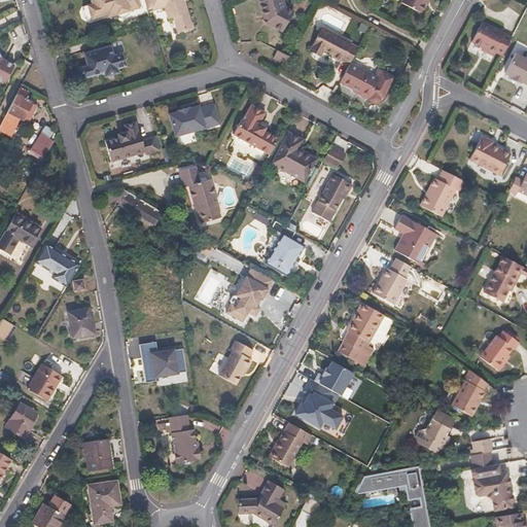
[(92,0),(94,3),(85,5),(85,7),(84,10),(85,14),(89,15),(90,20),(108,13),(109,15),(117,12),(117,14),(118,14),(119,18),(123,19),(128,16),(129,14),(128,11),(140,8),(137,0),(92,0)]
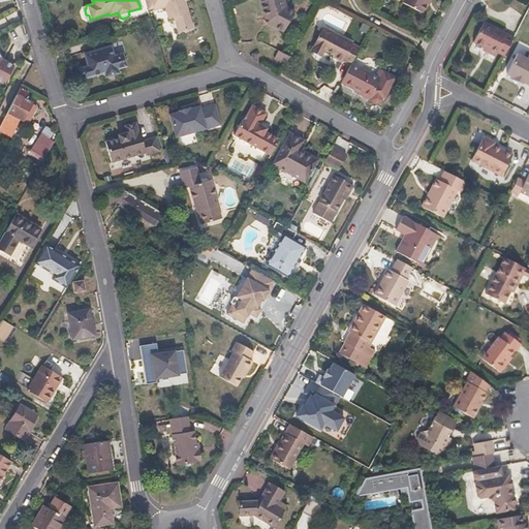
[(146,0),(149,10),(155,8),(156,11),(166,7),(170,20),(176,19),(181,33),(195,29),(187,2),(188,1),(187,0),(146,0)]
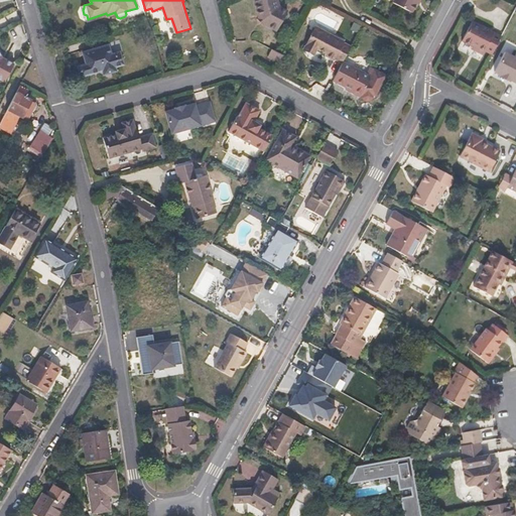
[(275,0),(251,0),(257,19),(263,27),(276,34),(286,13),(279,10),(278,8),(275,0)]
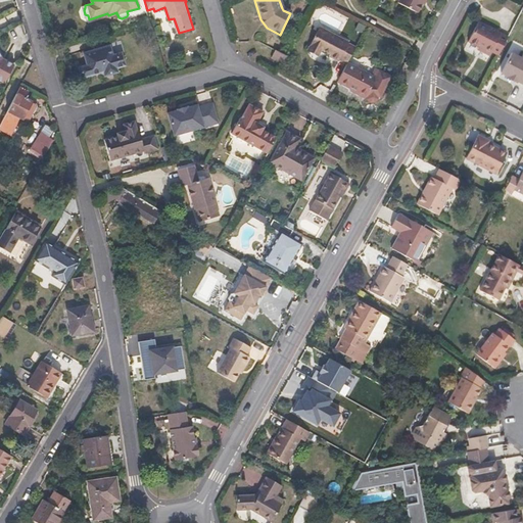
[(399,0),(397,5),(417,15),(424,0),(399,0)]
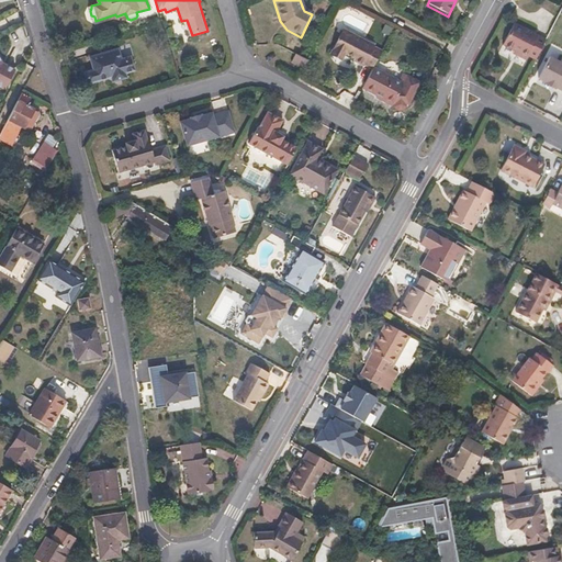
[(548,40),(517,23),(505,44),(516,49),(523,53),(520,56),(528,60),(530,55),(538,59),(548,40)]
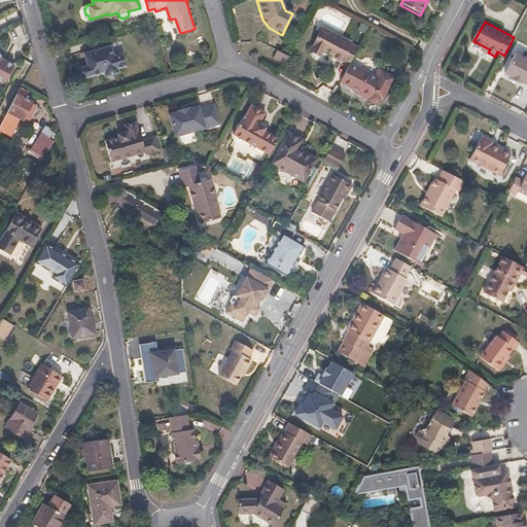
[(351,42),(322,28),(312,47),(323,54),(325,49),(334,54),(332,57),(341,61),(342,60),(351,64),(351,63),(358,48),(350,44),(351,42)]
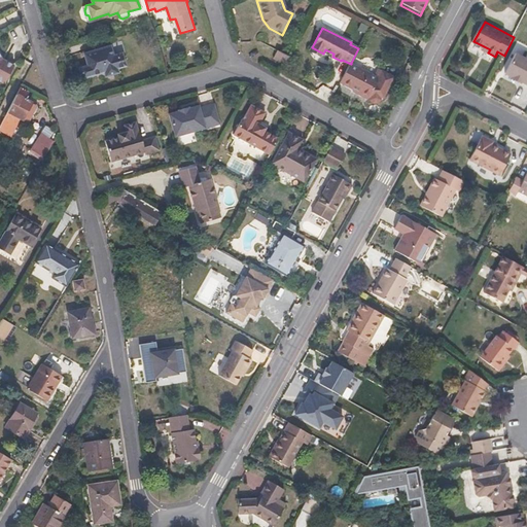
[(111,46),(84,55),(88,66),(80,68),(83,78),(106,72),(107,76),(119,72),(118,68),(127,66),(124,54),(114,57),(111,46)]
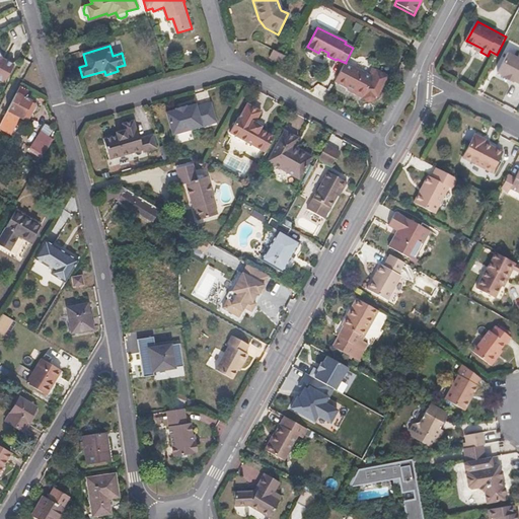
[(307,47),(306,50),(316,55),(318,53),(307,47)]
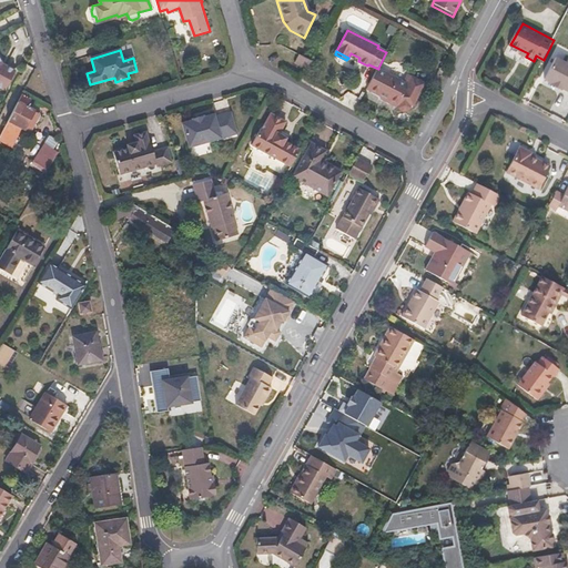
[(0,87),(17,71),(0,54),(0,87)]
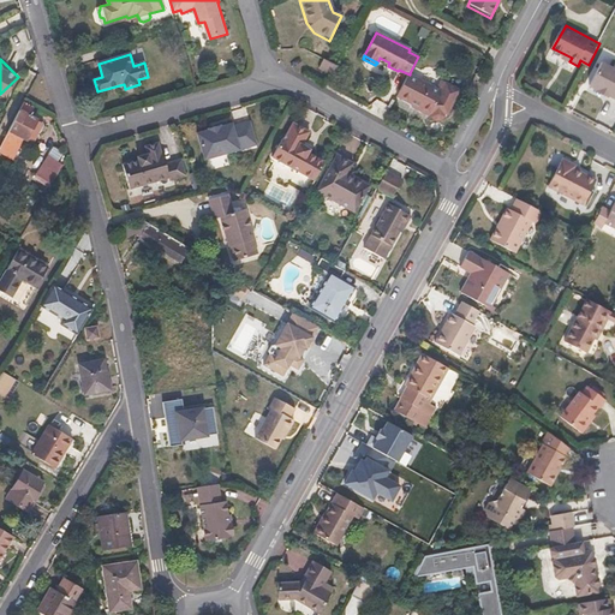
[(339,70),(322,61),(317,70),(334,79),(339,70)]
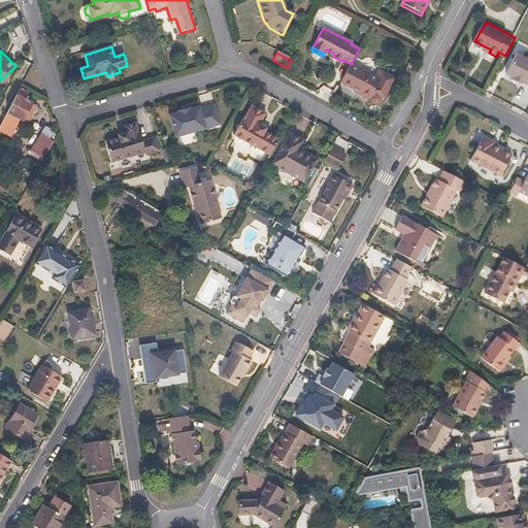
[(527,58),(517,53),(506,73),(514,77),(514,78),(523,83),(524,81),(527,84),(527,58)]
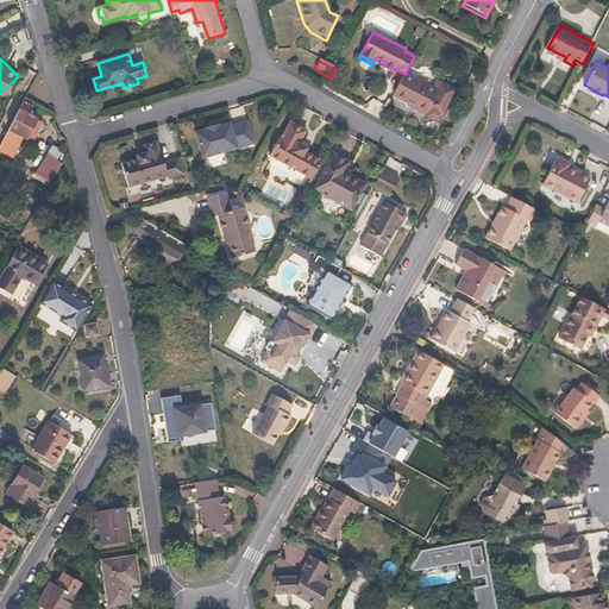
[(406,74),(394,95),(427,113),(429,113),(429,115),(434,118),(439,118),(443,115),(443,113),(446,113),(458,89),(445,82),(440,90),(406,73),(406,74)]
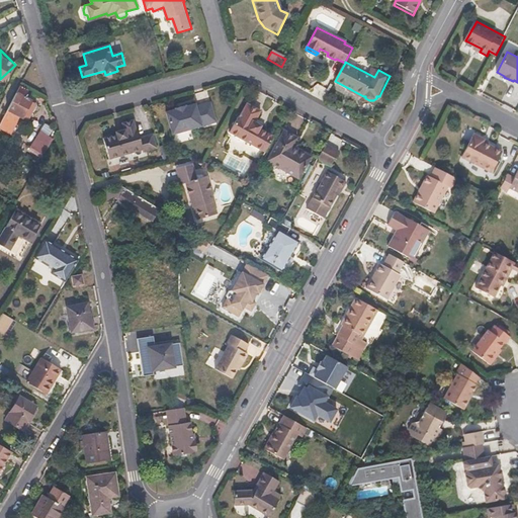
[(20,86),(0,123),(0,128),(10,135),(19,116),(27,120),(36,104),(26,99),(26,98),(25,97),(25,98),(24,97),(28,90),(26,89),(20,86)]
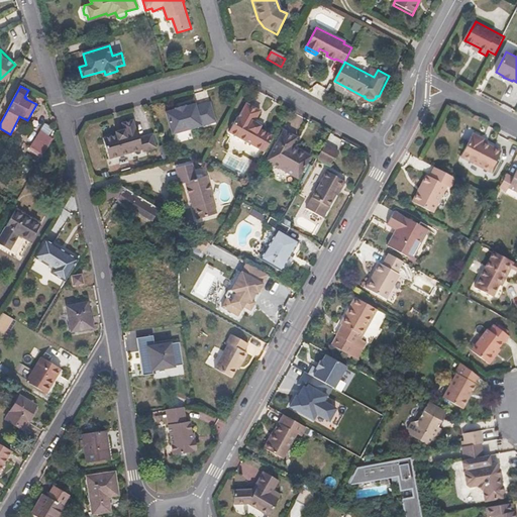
[(177,109),(168,112),(174,134),(217,121),(211,101),(196,106),(196,104),(187,107),(187,105),(177,108),(177,109)]
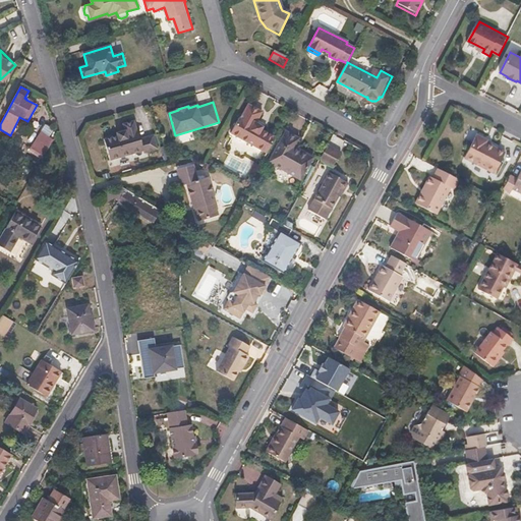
[(244,116),(243,115),(234,130),(269,150),(277,135),(264,127),(265,124),(258,121),(265,110),(251,103),(244,116)]
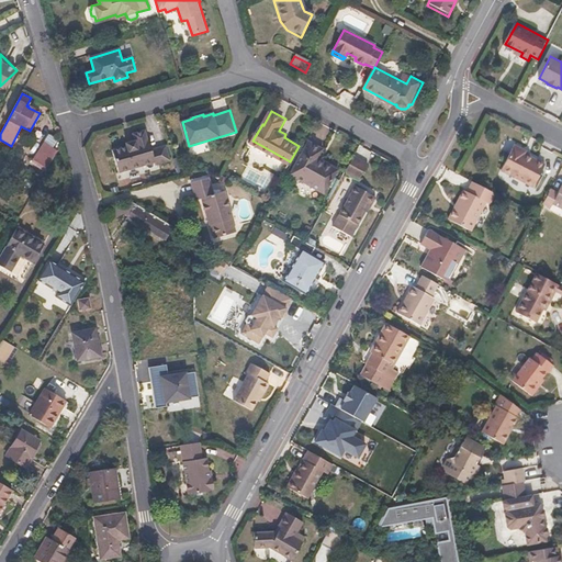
[(127,145),(112,149),(119,172),(144,166),(144,163),(154,160),(154,163),(155,165),(170,160),(166,145),(152,149),(149,139),(148,139),(146,130),(134,133),(136,139),(126,143),(127,145)]
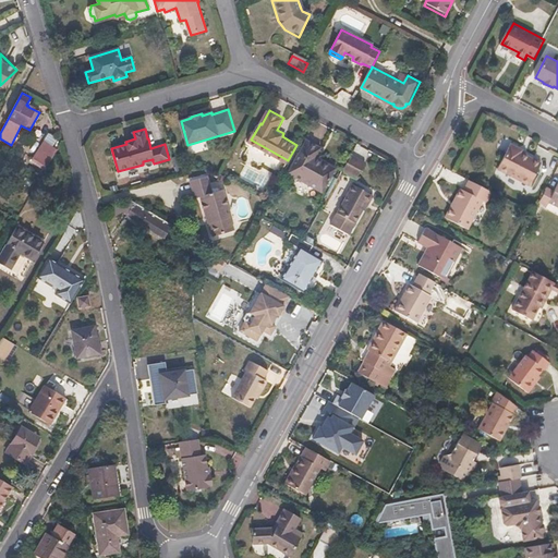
[(58,138),(51,134),(47,141),(53,146),(58,138)]
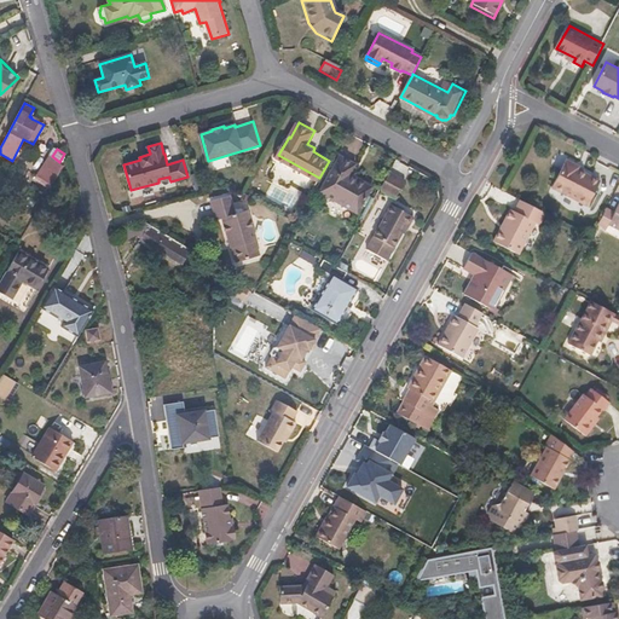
[(59,162),(52,156),(38,175),(52,186),(64,166),(59,162)]
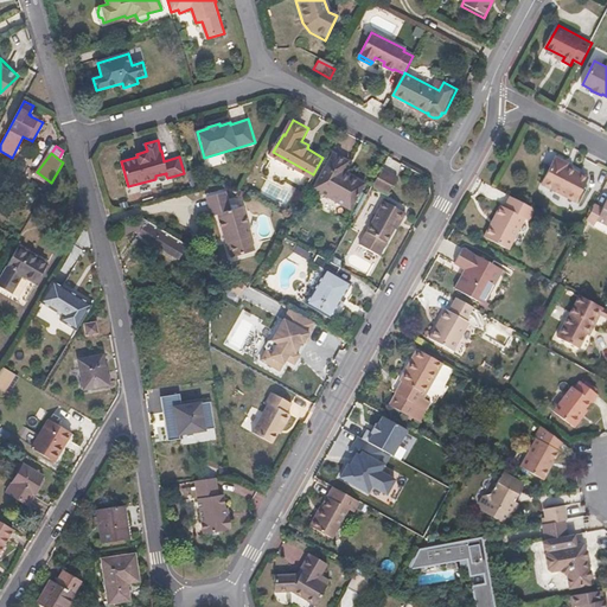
[(350,161),(336,153),(314,189),(351,209),(365,184),(350,174),(346,179),(342,177),(344,172),(350,161)]
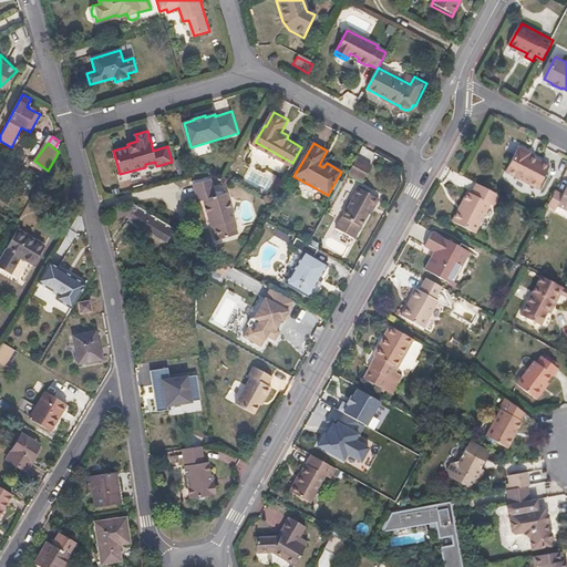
[(524,145),(521,144),(507,169),(508,171),(524,145)]
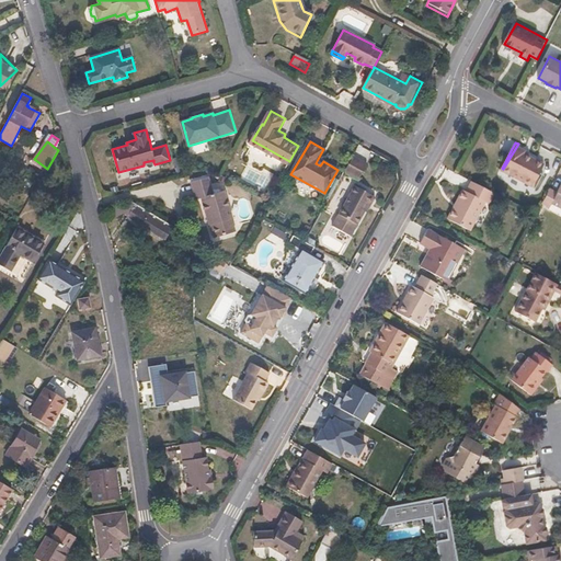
[(527,149),(518,144),(503,169),(534,185),(546,162),(526,151),(527,149)]
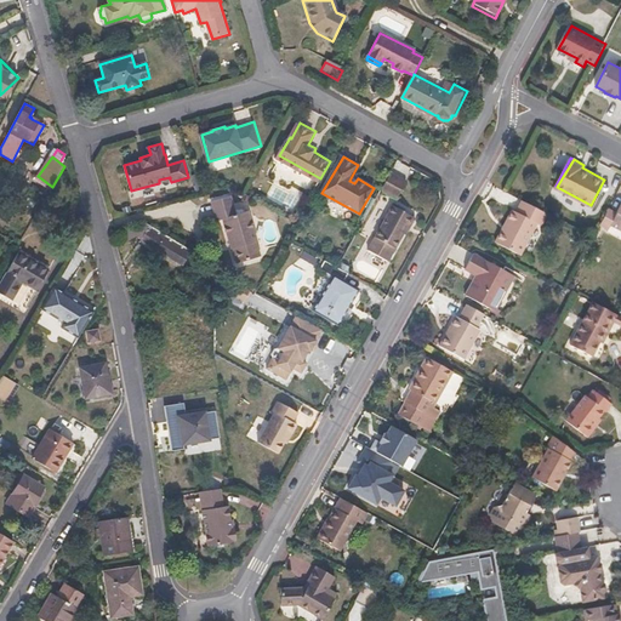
[(409,180),(393,171),(383,187),(399,197),(409,180)]
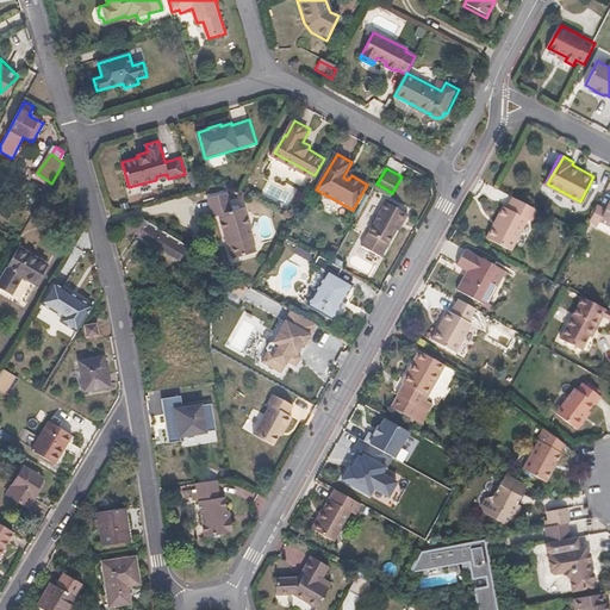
[(51,184),(37,173),(35,175),(50,186),(51,184)]
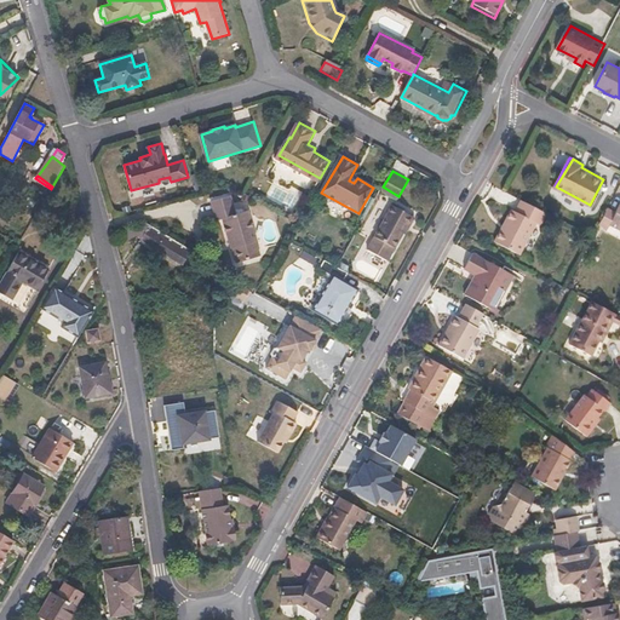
[(217,220),(223,219),(231,250),(233,250),(237,264),(262,257),(257,241),(259,241),(250,211),(236,214),(230,196),(212,201),(217,220)]
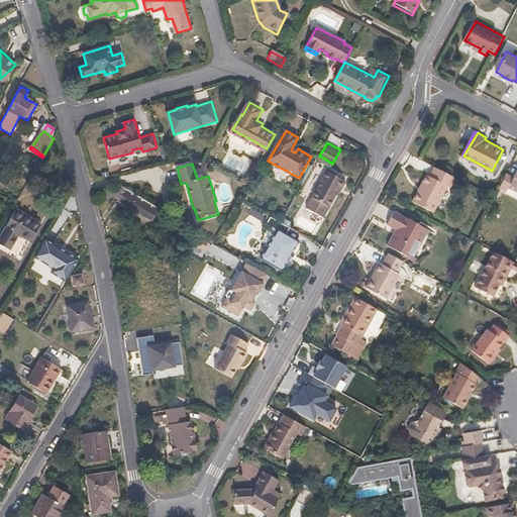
[(430,176),(427,174),(413,200),(430,209),(451,175),(435,167),(430,176)]
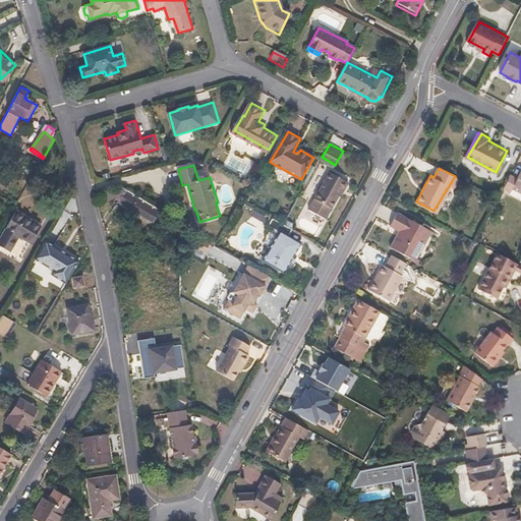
[(520,173),(519,177),(513,174),(506,187),(512,191),(514,187),(520,190),(520,173)]
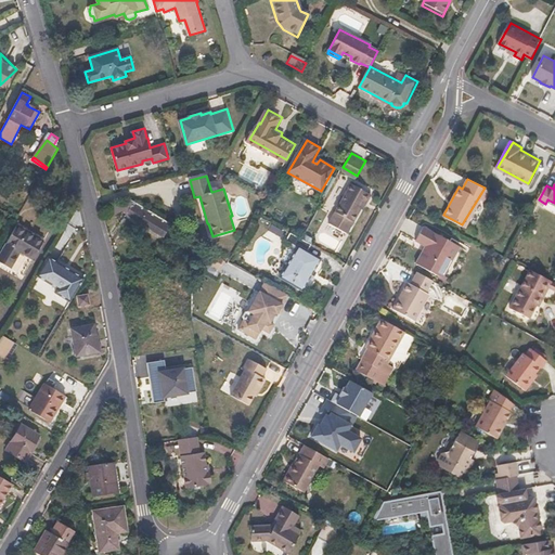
[(491,191),(485,188),(462,224),(467,227),(482,198),(486,201),(491,191)]
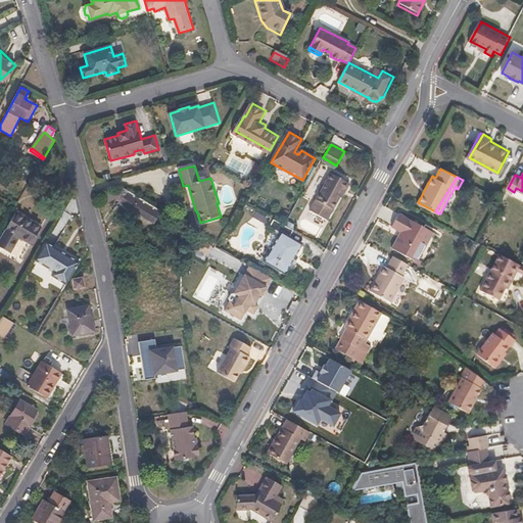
[(349,188),(331,178),(311,217),(327,225),(340,201),(338,200),(341,194),(345,196),(349,188)]
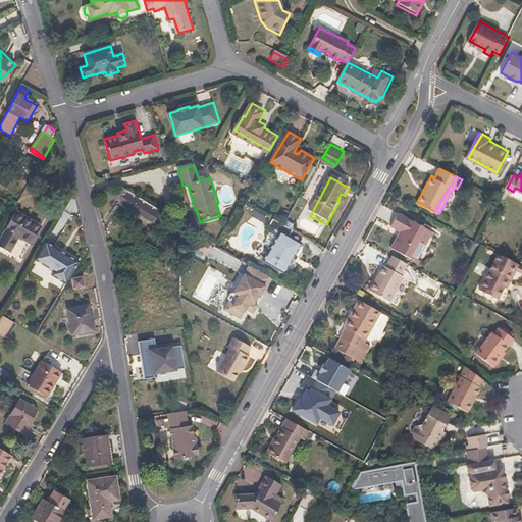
[(124,193),(119,202),(155,223),(161,213),(124,193)]
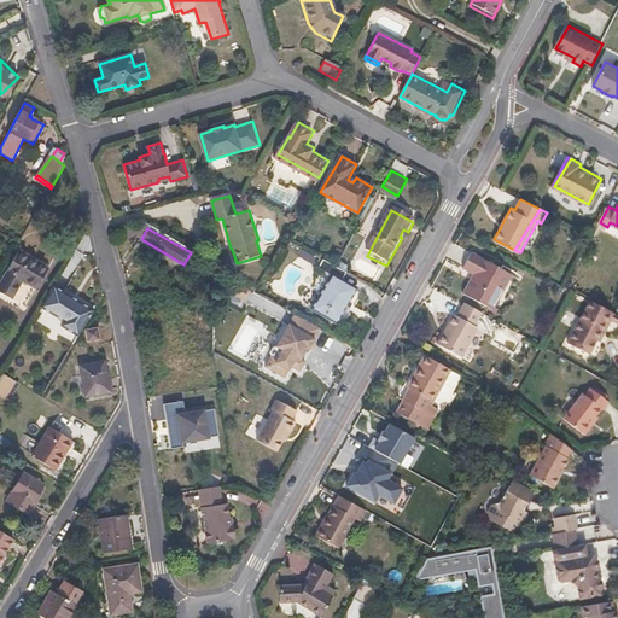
[(484,299),(506,264),(476,248),(467,263),(481,270),(476,278),(473,277),(466,290),(484,299)]
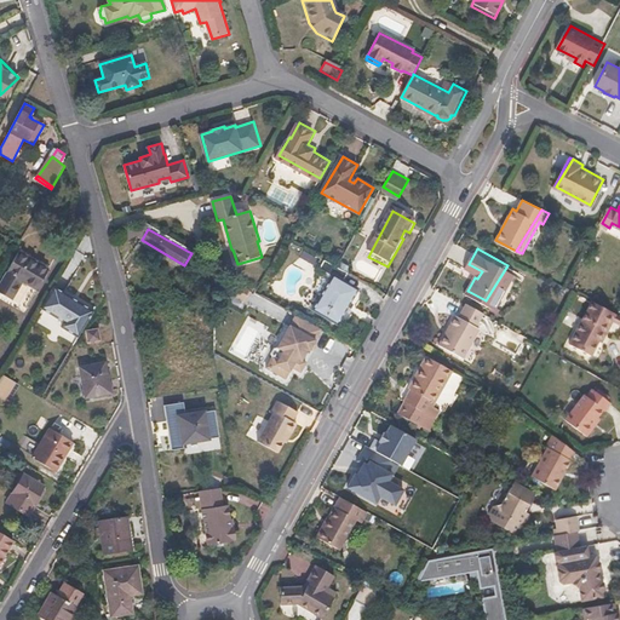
[(314,258),(302,252),(299,257),(313,265),(314,258)]
